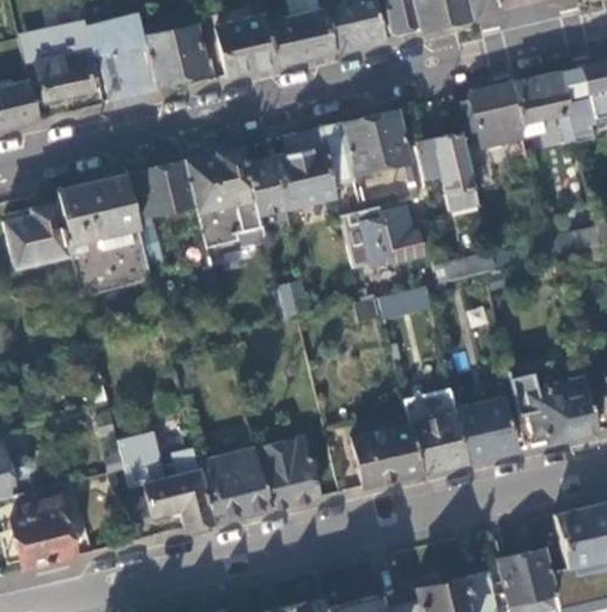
[(260,0),(262,6),(277,65),(311,56),(334,52),(325,10),(317,12),(291,18),(286,0),(260,0)]
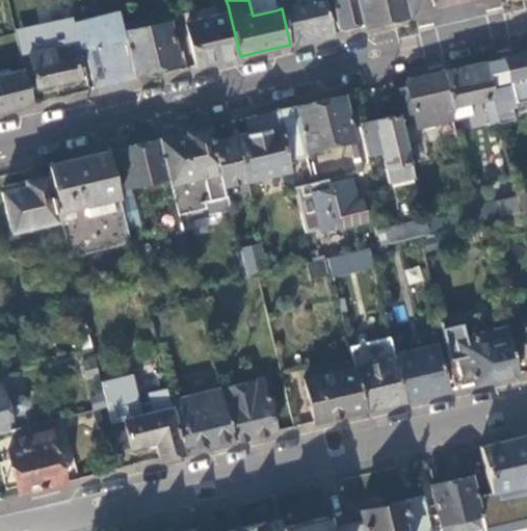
[(314,38),(335,34),(325,0),(282,0),(283,1),(280,1),(282,8),(290,45),(314,38)]
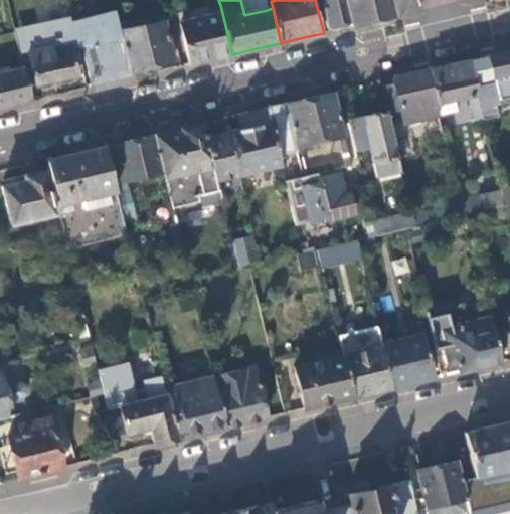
[(354,26),(356,25),(350,0),(322,0),(329,27),(352,21),(354,26)]
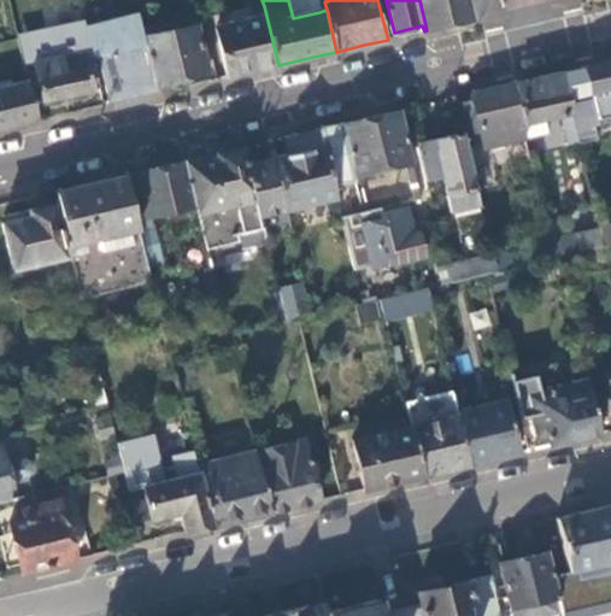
[(447,25),(479,18),(473,0),(419,0),(427,30),(447,25)]
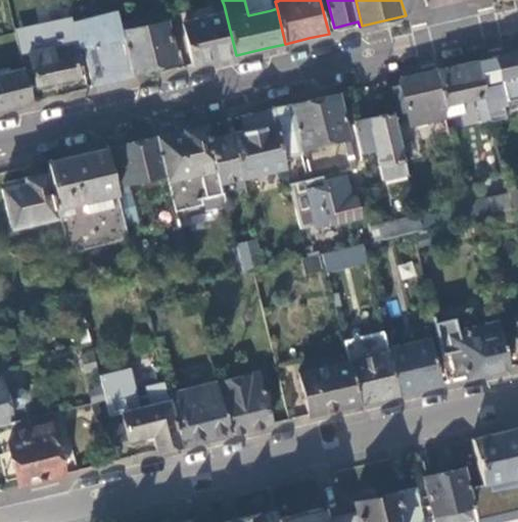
[(413,0),(401,0),(406,15),(413,0)]
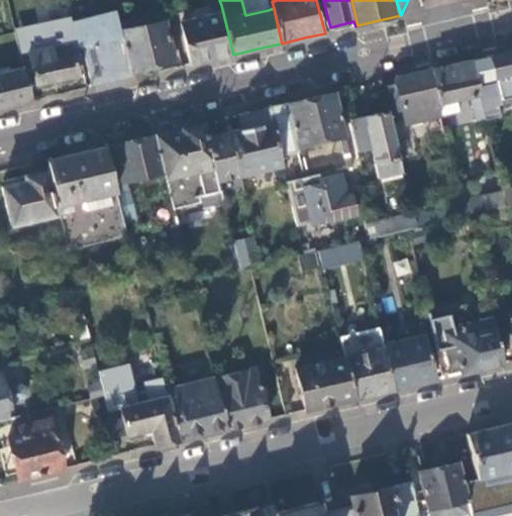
[(213,60),(233,55),(221,5),(208,9),(207,9),(209,17),(183,23),(192,65),(213,60)]
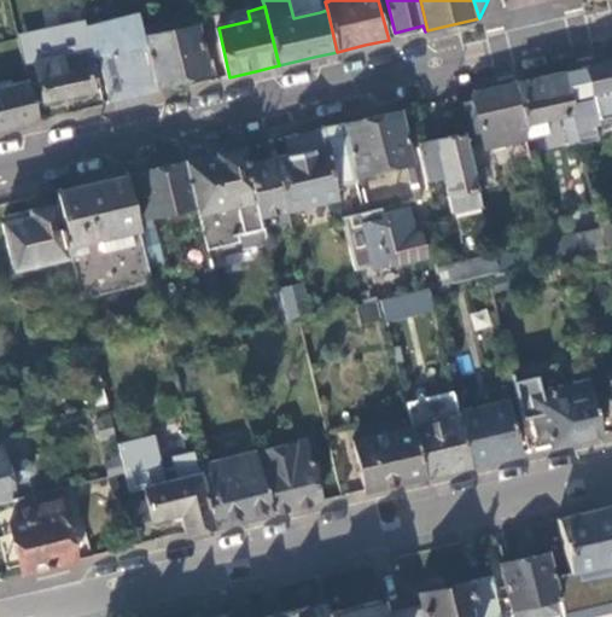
[(248,11),(249,11),(248,7),(215,15),(219,28),(250,21),(248,11)]
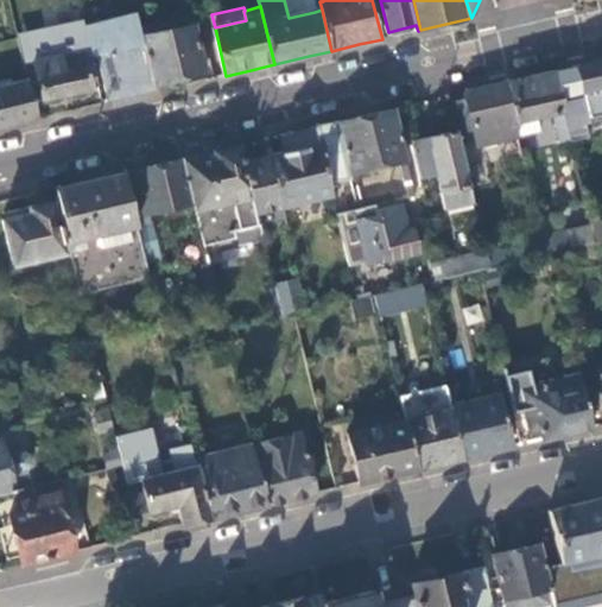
[(141,14),(87,27),(87,32),(94,58),(101,57),(101,56),(146,44),(145,36),(146,36),(141,14)]
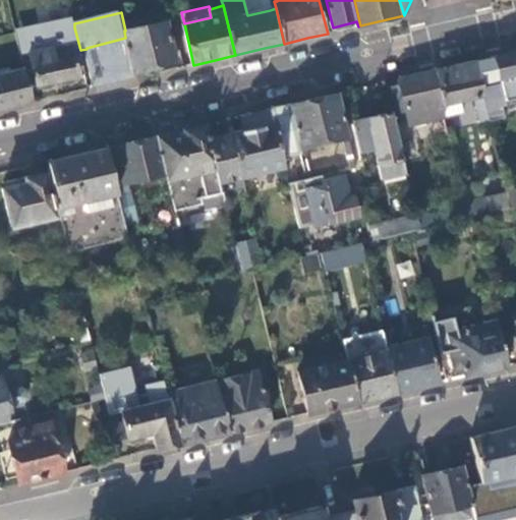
[(125,38),(133,72),(177,62),(167,19),(132,29),(131,23),(126,25),(127,30),(125,31),(124,31),(125,38)]
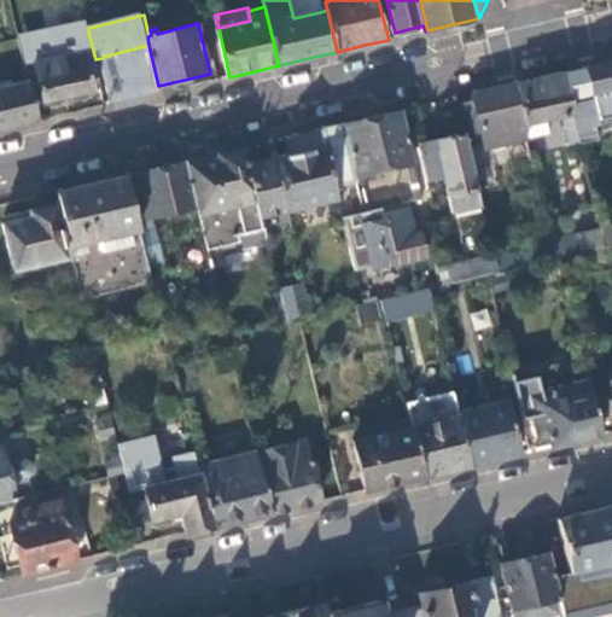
[(30,45),(44,102),(102,89),(95,59),(88,33),(71,36),(75,53),(58,57),(53,39),(30,45)]
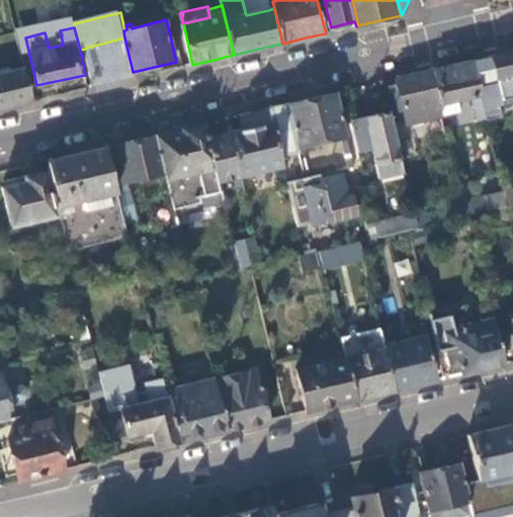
[(94,84),(134,75),(133,72),(124,37),(86,48),(86,49),(94,84)]
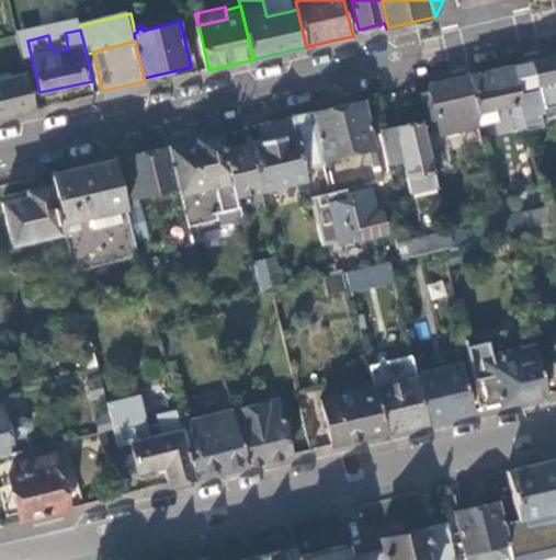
[(555,56),(534,61),(542,89),(536,91),(542,115),(555,111),(555,56)]
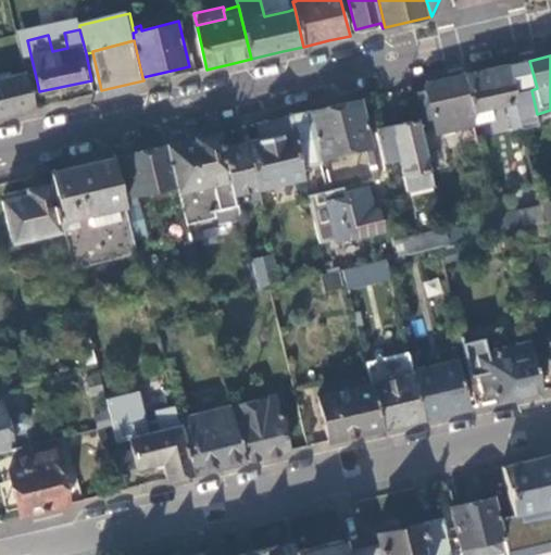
[(512,79),(509,65),(485,72),(466,76),(475,110),(476,110),(479,123),(498,118),(493,105),(518,100),(516,93),(513,78),(512,79)]
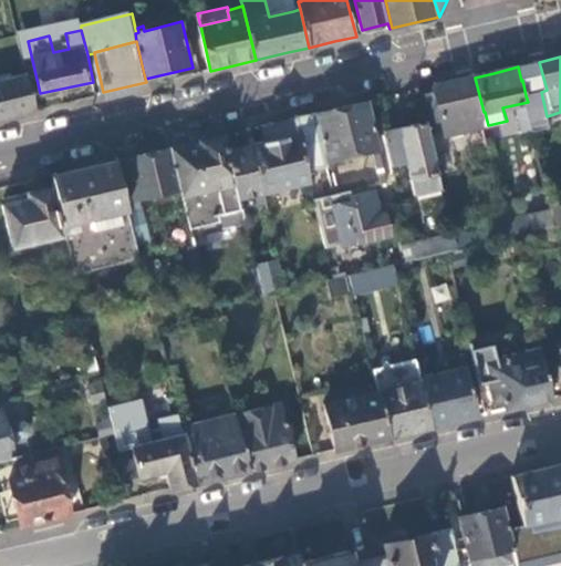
[(0,120),(38,112),(29,75),(0,82),(0,120)]
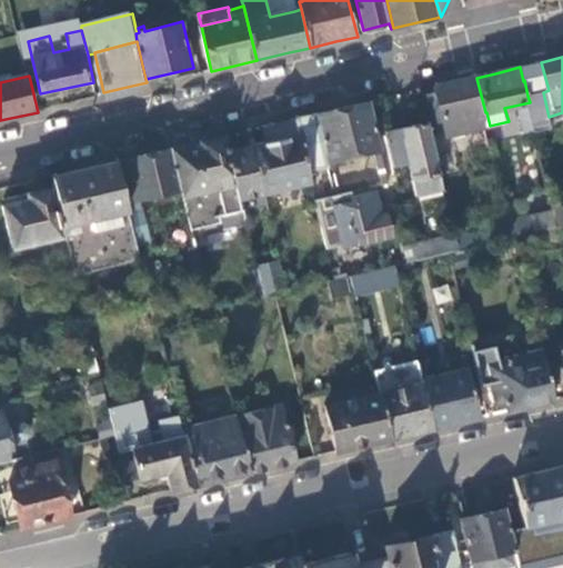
[(435,88),(436,92),(422,96),(430,126),(443,122),(448,137),(490,126),(486,112),(485,112),(476,78),(454,82),(435,88)]
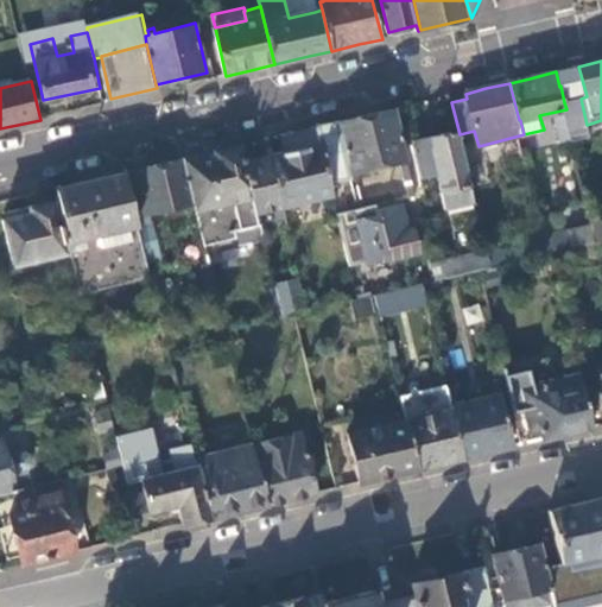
[(572,138),(574,140),(590,137),(587,125),(581,99),(564,102),(566,109),(569,124),(572,138)]
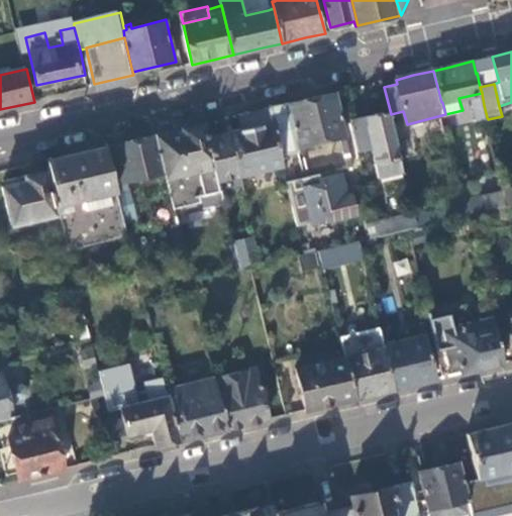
[(354,166),(337,93),(312,99),(289,104),(299,147),(340,137),(347,168),(354,166)]
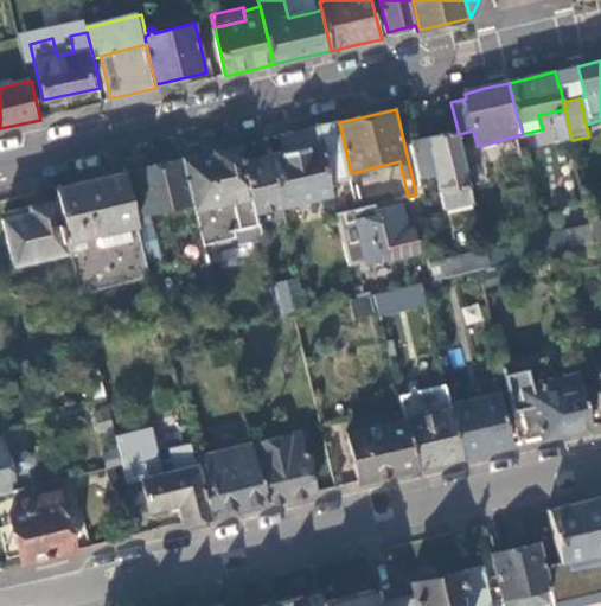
[(351,173),(339,122),(330,125),(315,128),(320,145),(327,179),(351,173)]
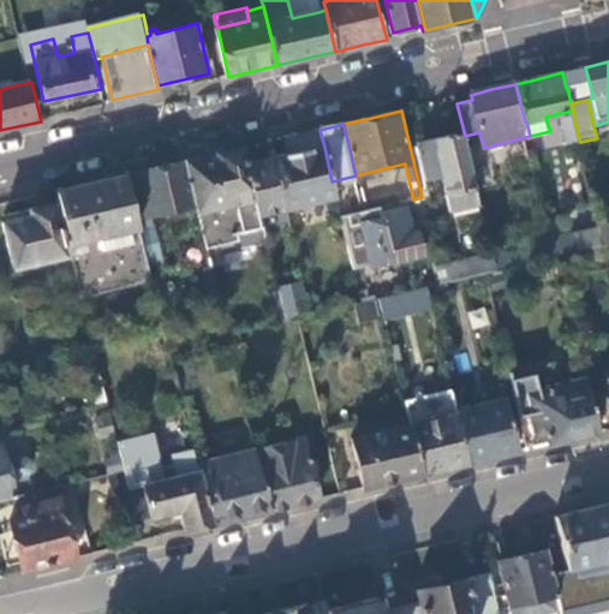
[(569,142),(579,139),(575,125),(566,127),(569,142)]
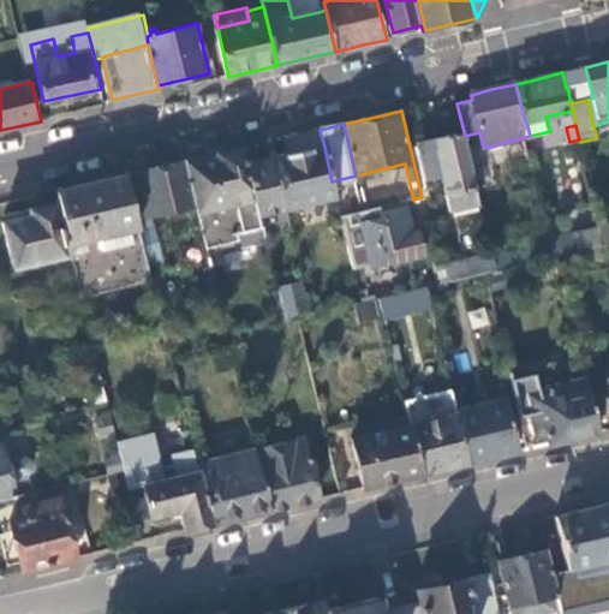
[(478,204),(461,133),(417,143),(425,179),(442,176),(451,212),(478,204)]
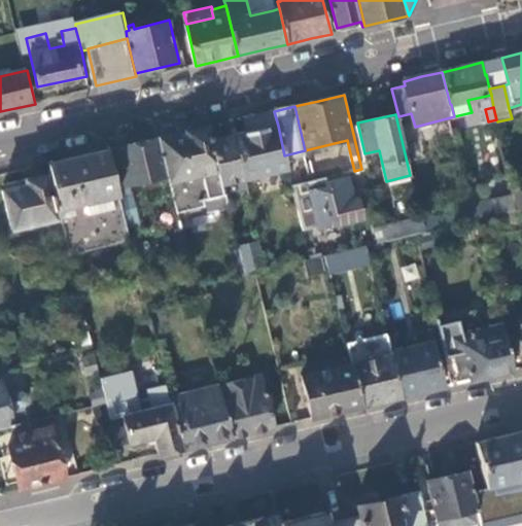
[(245,180),(288,170),(284,155),(278,126),(234,135),(244,180),(245,180)]
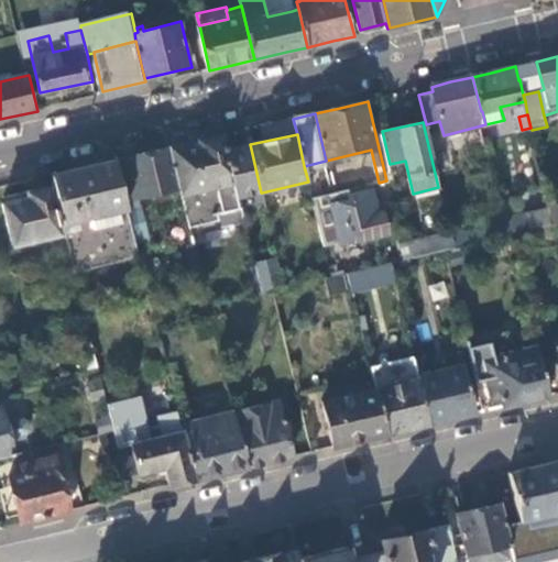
[(228,151),(223,135),(197,142),(172,147),(182,188),(192,229),(222,221),(220,213),(242,209),(242,208),(228,151)]
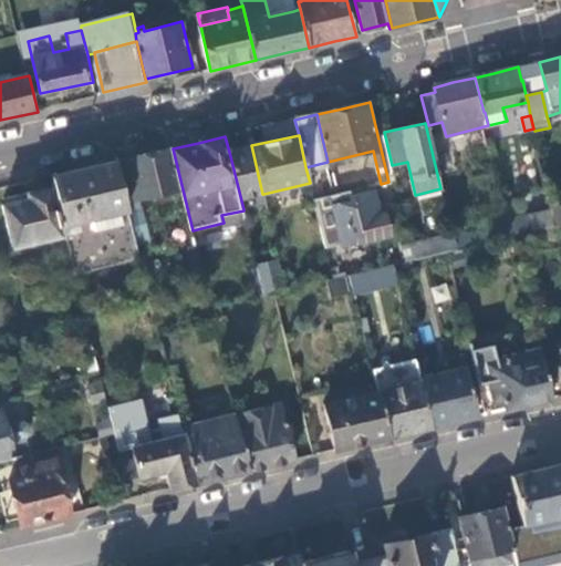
[(433,147),(443,188),(461,184),(459,172),(461,172),(460,170),(461,170),(455,143),(433,147)]
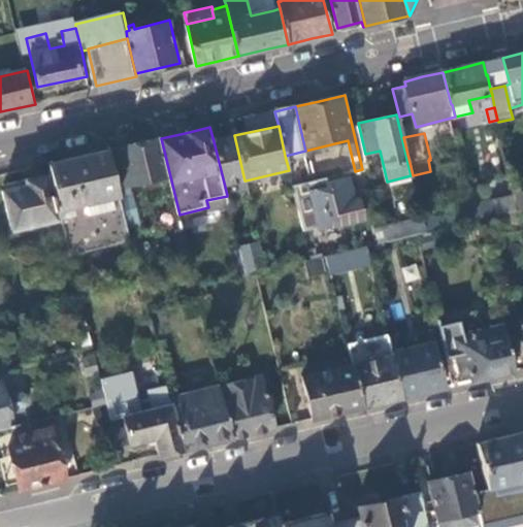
[(227,195),(249,191),(246,180),(244,180),(234,135),(214,141),(227,195)]
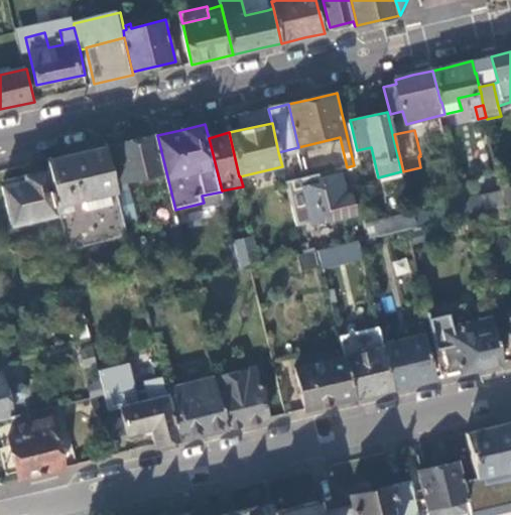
[(166,172),(157,135),(130,142),(107,147),(118,195),(131,191),(128,181),(166,172)]
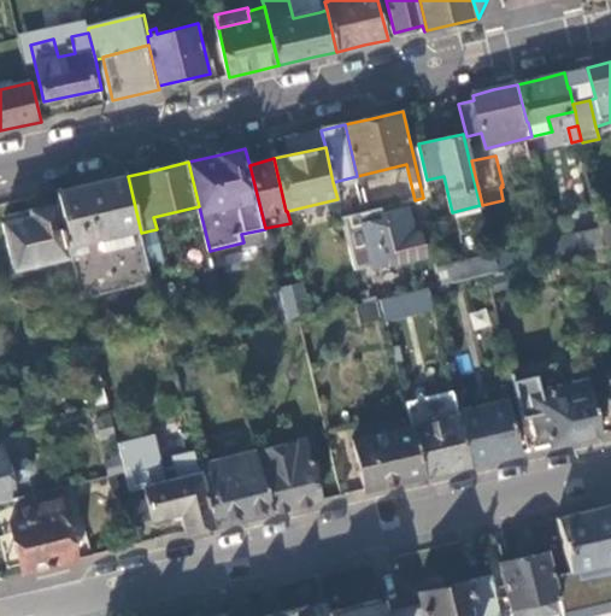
[(141,233),(128,176),(93,185),(57,193),(83,300),(106,294),(130,288),(153,282),(141,233)]
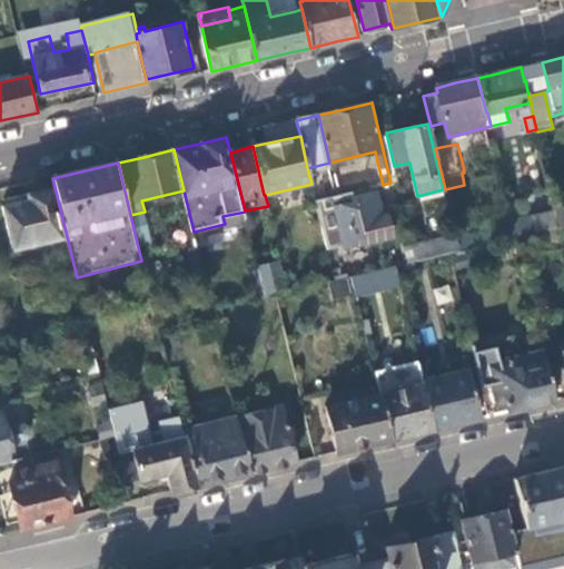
[(312,187),(316,202),(325,198),(334,196),(330,183),(312,187)]
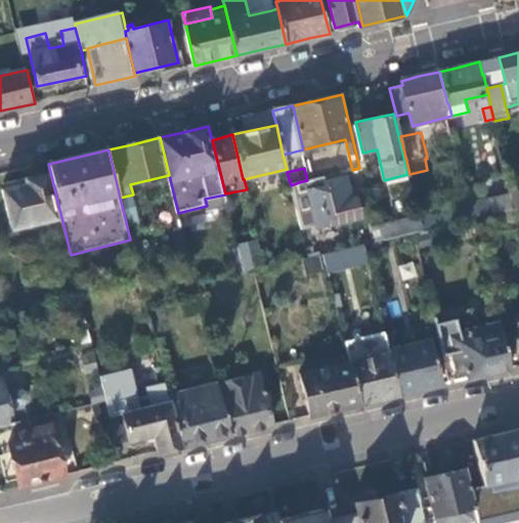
[(307,180),(299,182),(302,193),(308,191),(308,189),(327,185),(326,182),(346,178),(345,172),(307,180)]
